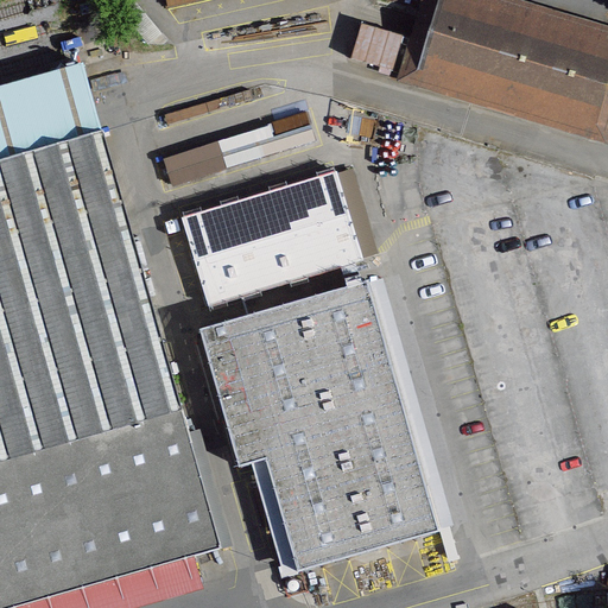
[(348,69),(607,138),(607,23),(523,0),(423,0),(413,38),(360,24),(348,69)]
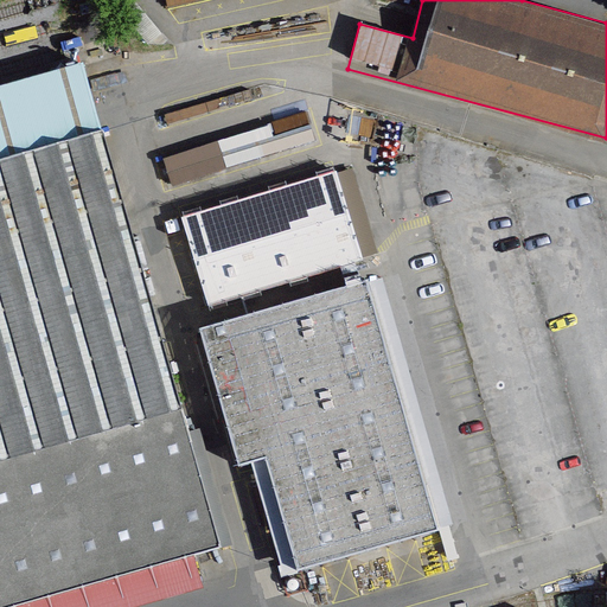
[(94,64),(0,90),(0,606),(17,606),(230,548),(94,64)]
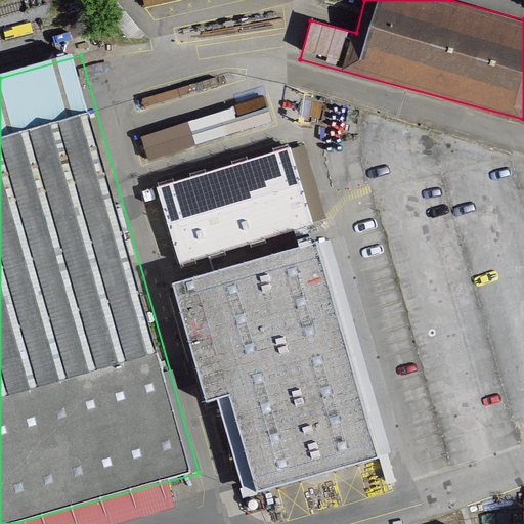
[(269,101),(235,101),(235,126),(269,126),(269,101)]
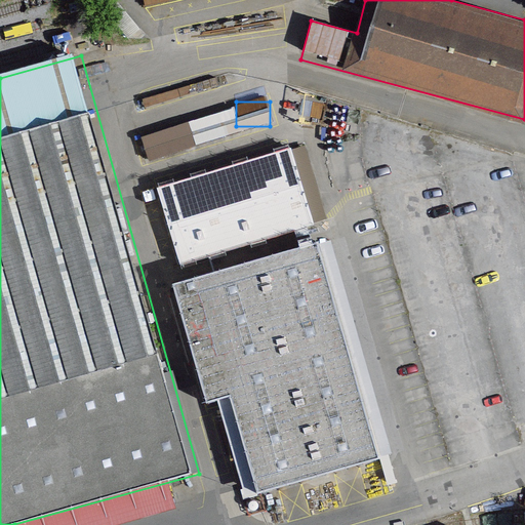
[(190,121),(139,137),(148,162),(197,146),(190,121)]
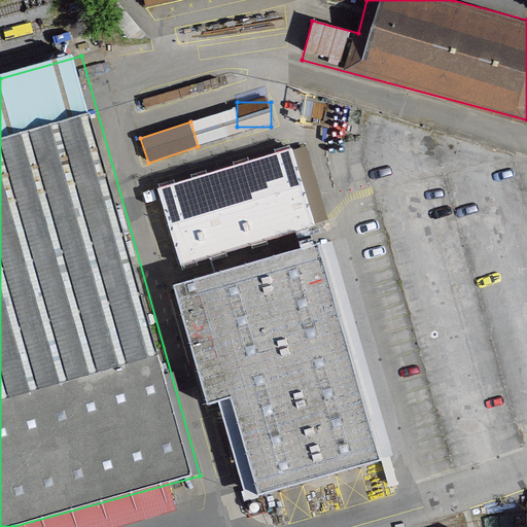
[(309,146),(157,184),(178,264),(328,225),(309,146)]
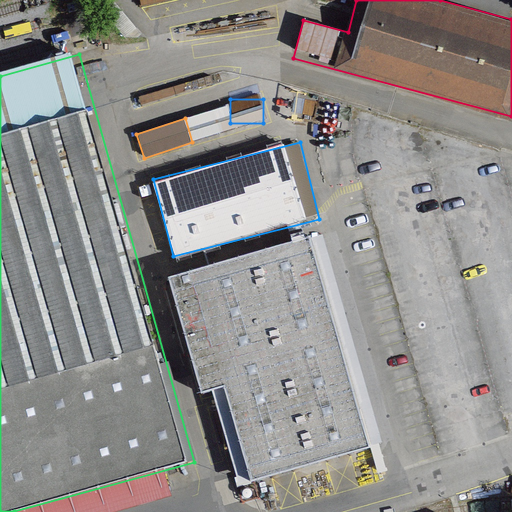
[(213,389),(235,482),(364,451),(332,317),(342,315),(323,236),(167,273),(196,393),(213,389)]
